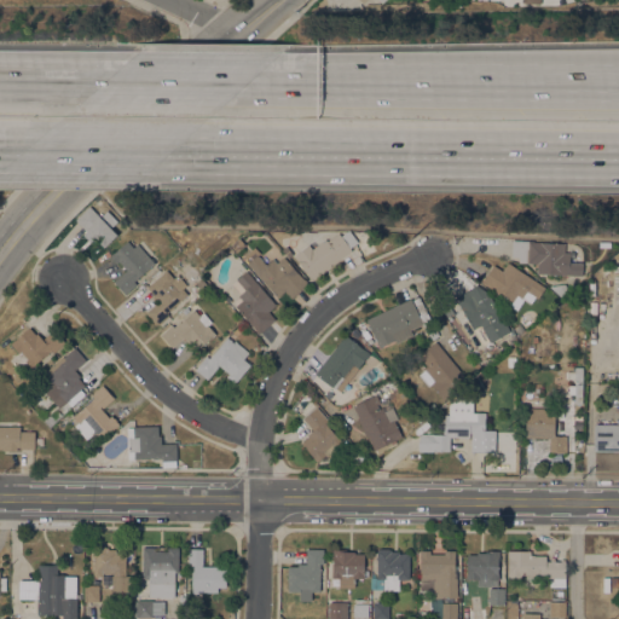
[(90,206),(99,217),(106,209),(117,221),(110,227),(117,235),(104,247),(88,230),(86,231),(75,219),(90,206)]
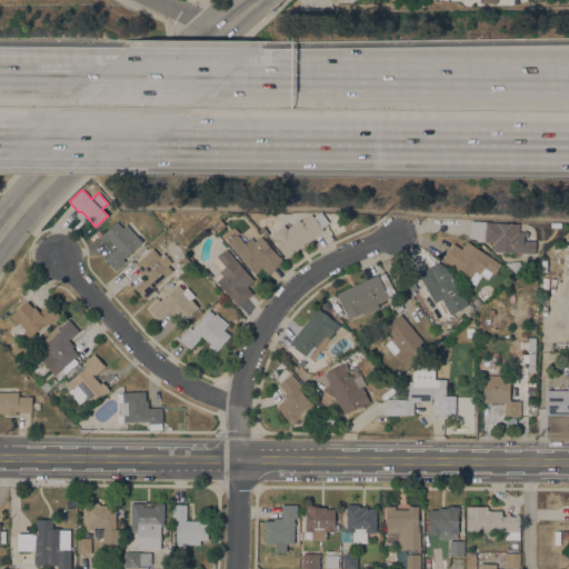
[(287,258),(270,236),(283,225),(287,229),(299,219),(301,221),(311,213),(315,219),(321,213),(328,222),(321,228),(322,230),(287,258)]
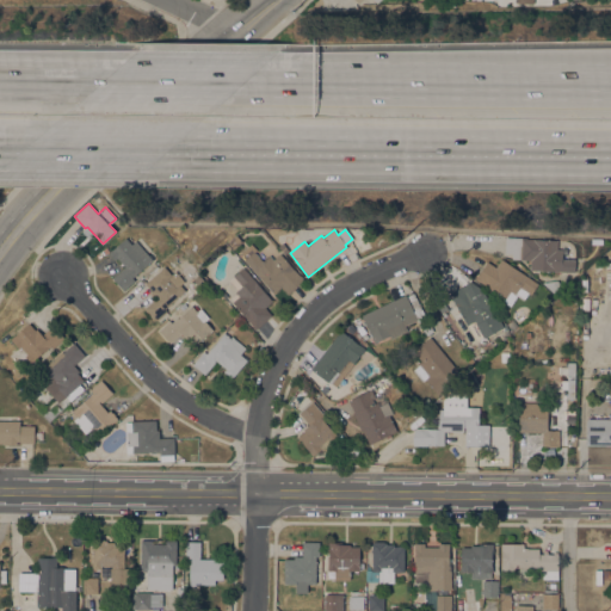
[(505,236),(526,238),(526,239),(557,240),(557,248),(571,250),(573,259),(575,259),(574,272),(530,270),(530,260),(512,259),(512,253),(505,253),(505,236)]
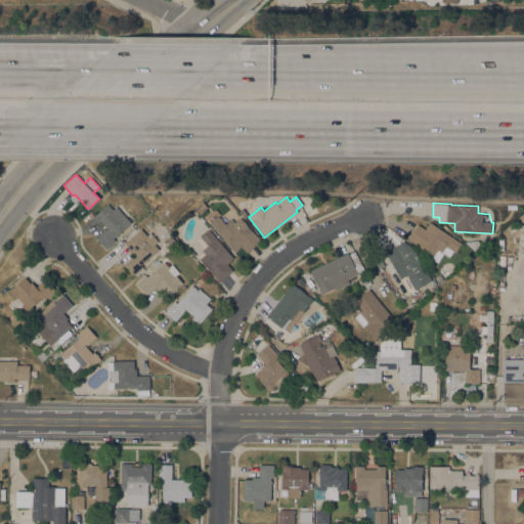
[(107,228),(100,221),(98,223),(92,216),(107,204),(113,209),(117,206),(131,222),(114,237),(116,241),(105,249),(96,237),(107,228)]
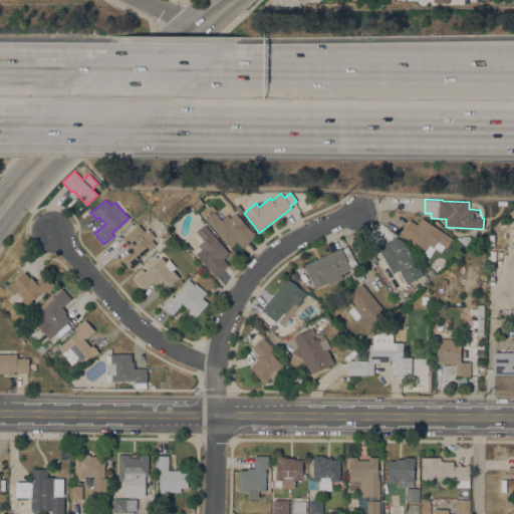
[(243,211),(239,214),(234,207),(238,204),(243,211)]
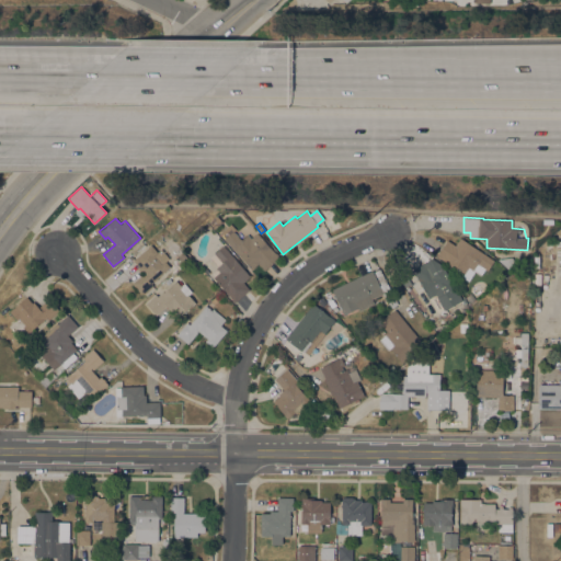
[(250,238),(256,232),(279,258),(264,271),(259,263),(251,270),(224,239),(226,238),(222,235),(230,228),(241,240),(247,235),(248,235),(250,238)]
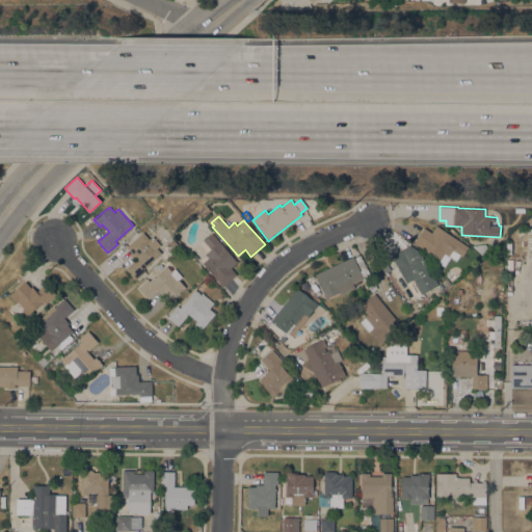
[(469,246),(462,256),(459,255),(456,260),(450,257),(444,266),(437,262),(440,260),(418,245),(417,245),(414,243),(424,228),(431,232),(436,224),(469,246)]
